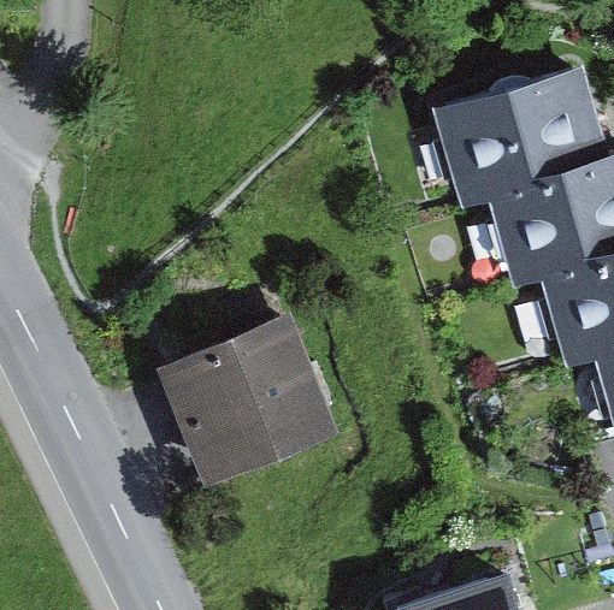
[(604,159),(578,72),(434,116),(462,214),(488,207),(484,194),(604,159)]
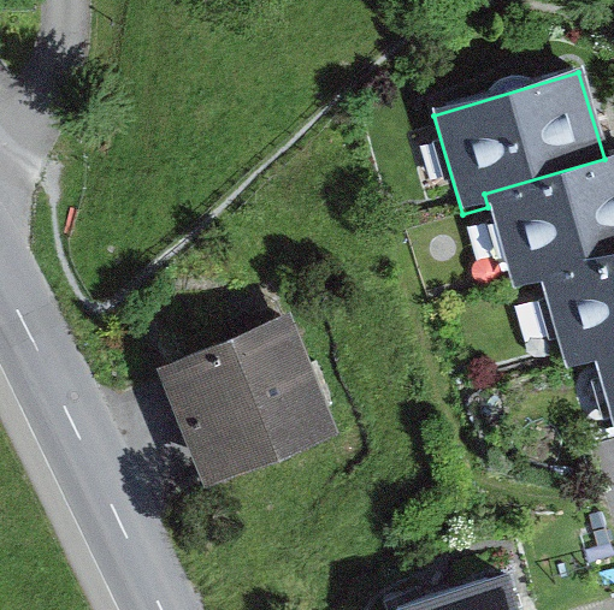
[(613,248),(613,155),(604,159),(484,194),(488,207),(514,296),(543,288),(538,272),(613,248)]
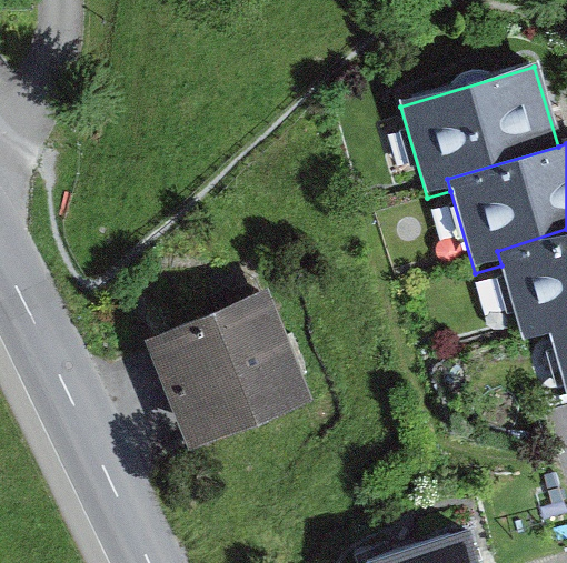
[(566,315),(566,229),(497,251),(501,265),(526,345),(553,338),(548,321),(566,315)]
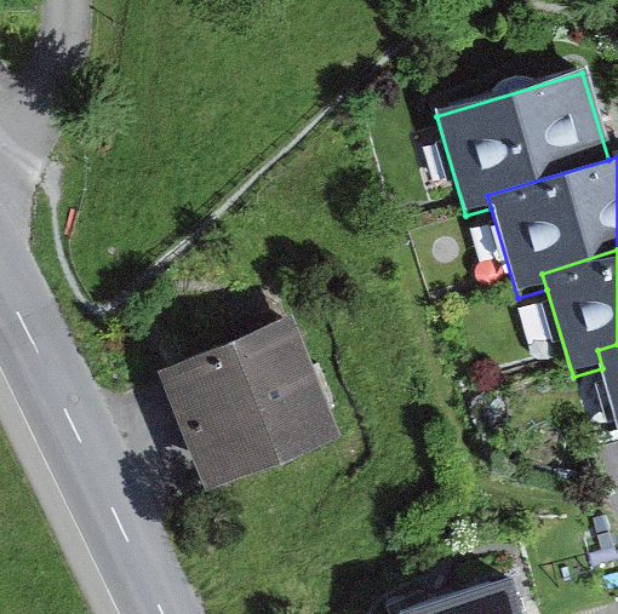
[(297,325),(159,373),(199,487),(337,437),(297,325)]
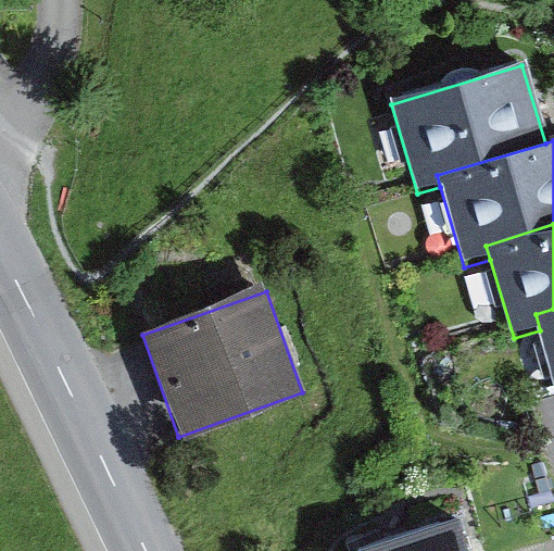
[(540,330),(553,379),(553,309),(536,314),(540,330)]
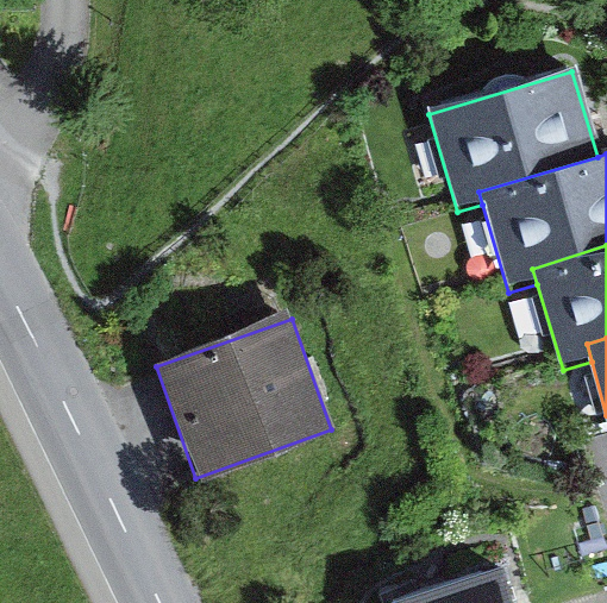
[(389,594),(392,602),(520,602),(508,560),(389,594)]
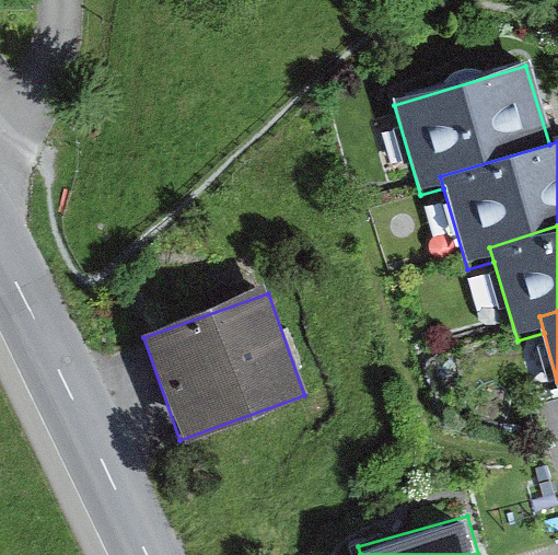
All buildings are outlined.
